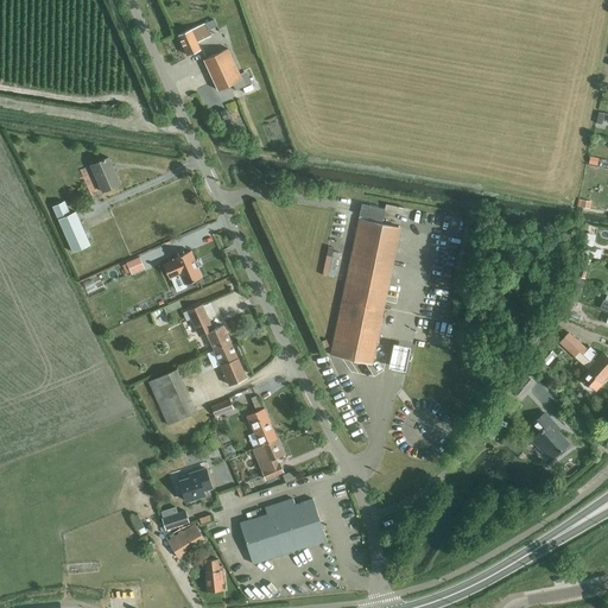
[(178,35),(187,55),(200,49),(197,42),(211,36),(206,23),(178,35)]
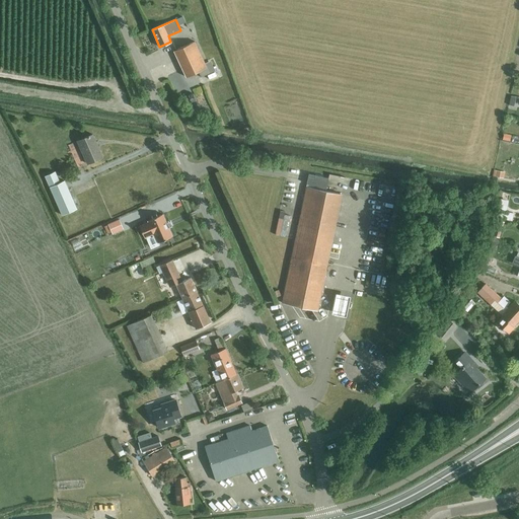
[(174,50),(187,77),(208,67),(195,40),(174,50)]
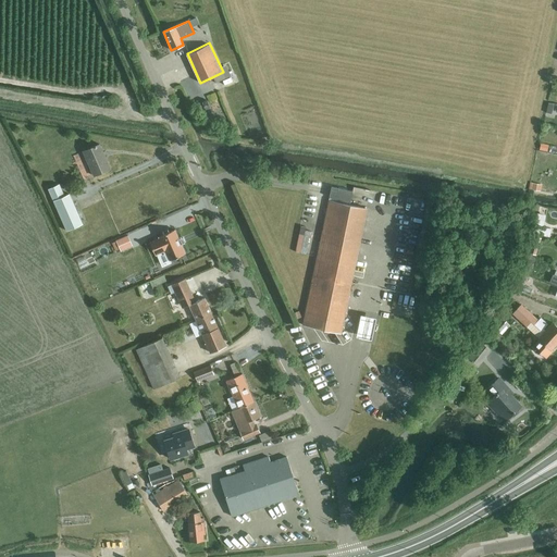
[(83,151),(95,175),(111,168),(99,144),(83,151)]
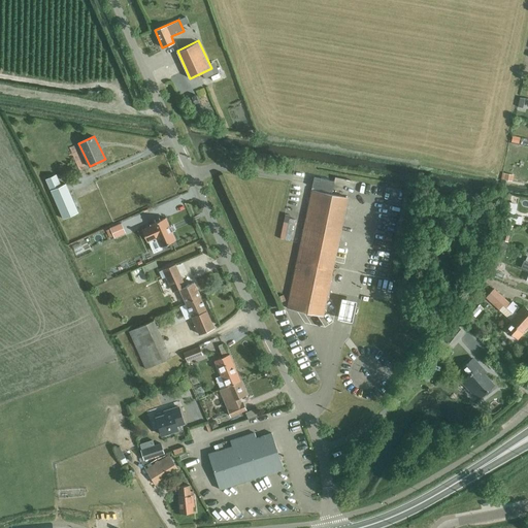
[(65,184),(61,186),(56,174),(45,179),(63,219),(78,212),(65,184)]
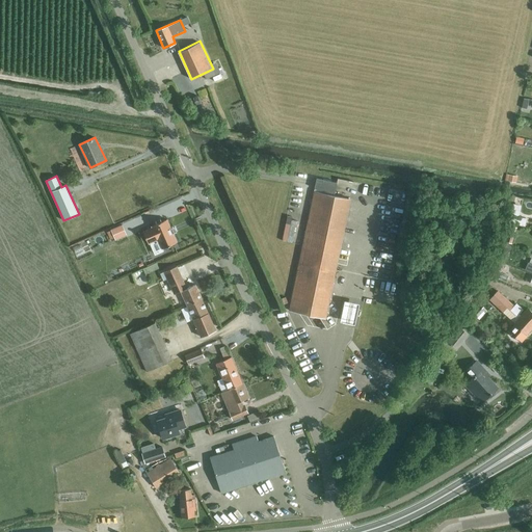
[(314,188),(334,192),(336,183),(316,179),(314,188)]
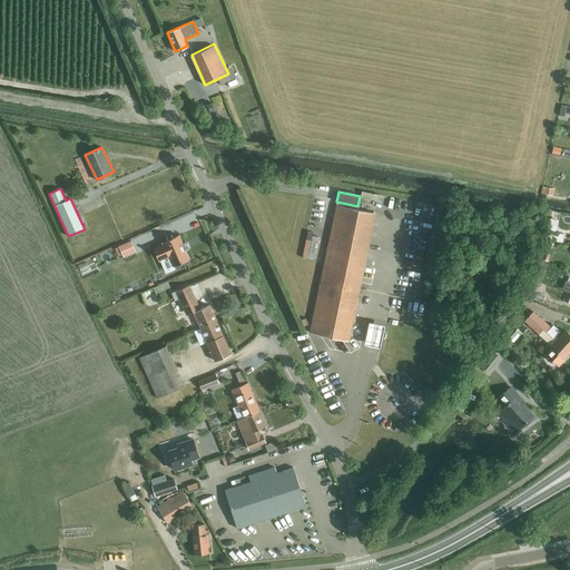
[(308,331),(349,338),(374,214),(335,205),(308,331)]
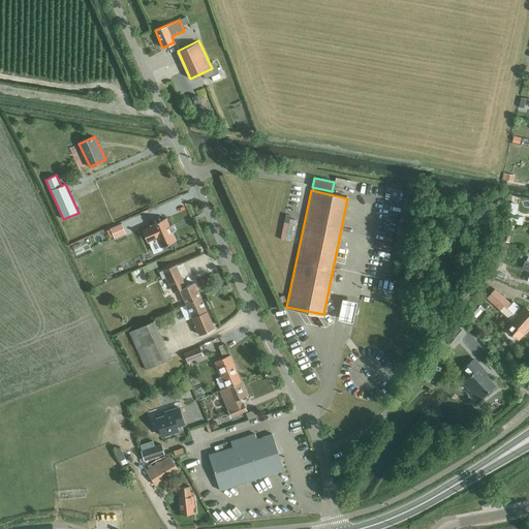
[(281,232),(291,235),(297,211),(286,209),(281,232)]
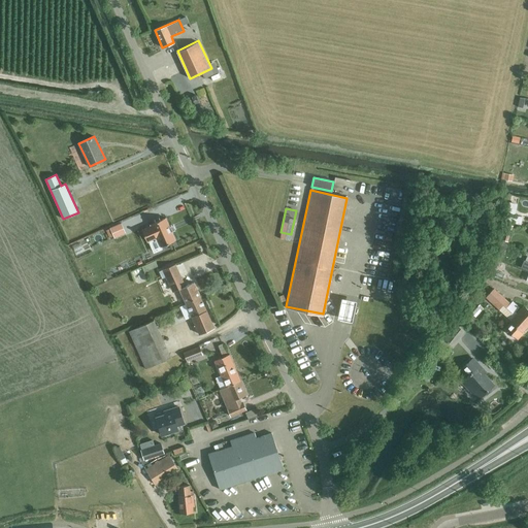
[(160,248),(175,241),(166,219),(150,225),(151,227),(141,230),(146,242),(156,238),(160,248)]
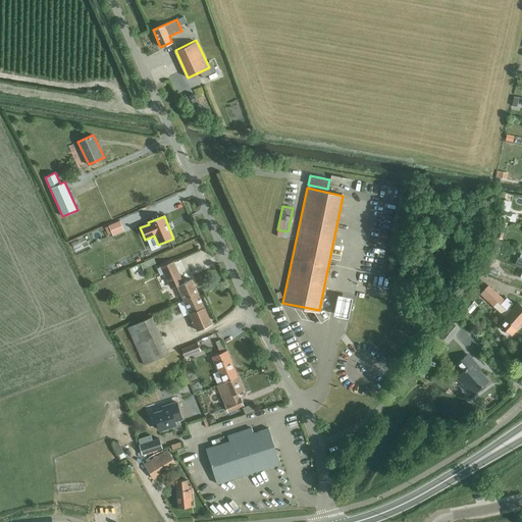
[(494,237),(502,239),(507,222),(501,220),(494,237)]
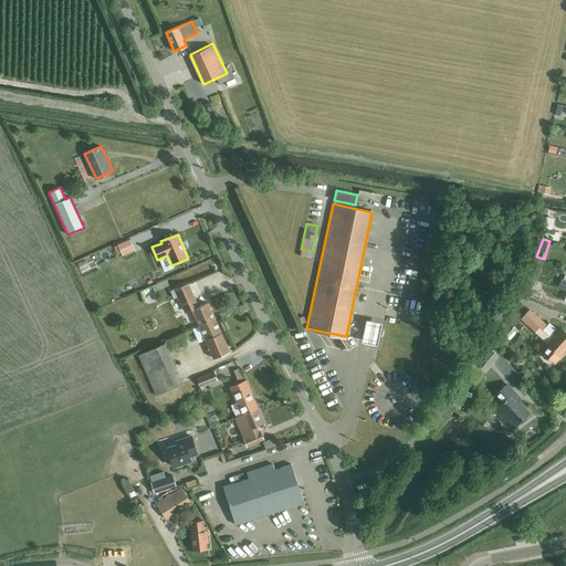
[(517,295),(525,296),(531,276),(523,274),(517,295)]
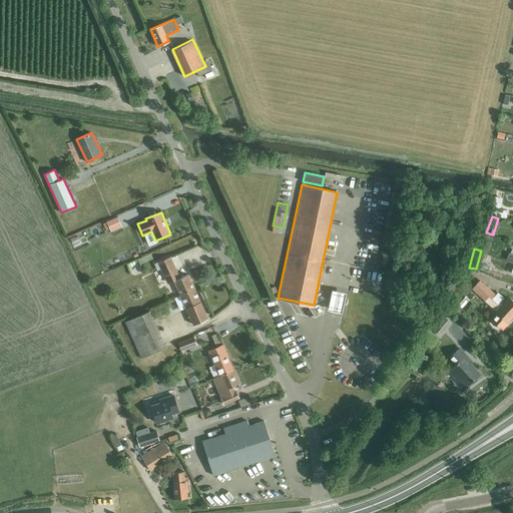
[(128,257),(133,268),(142,264),(137,252),(128,257)]
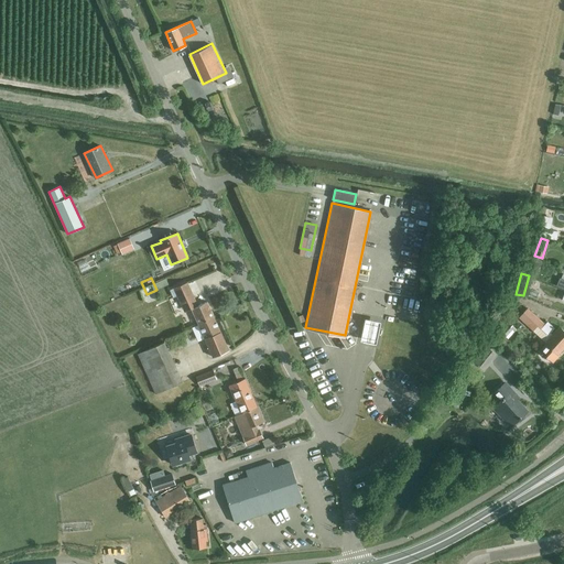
[(198,323),(214,316),(207,301),(198,305),(187,281),(170,290),(173,296),(176,295),(184,311),(192,308),(198,323)]
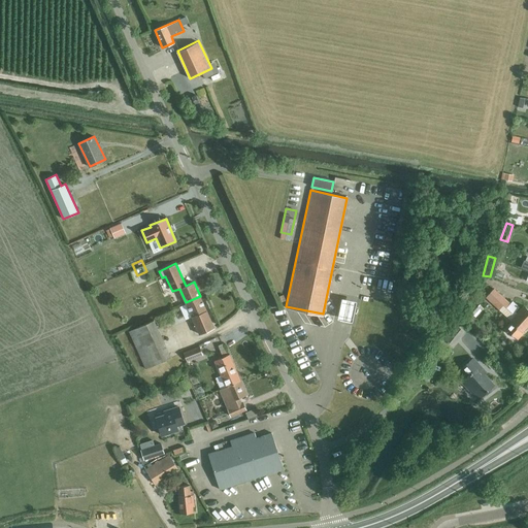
[(495,267),(515,275),(516,271),(497,263),(495,267)]
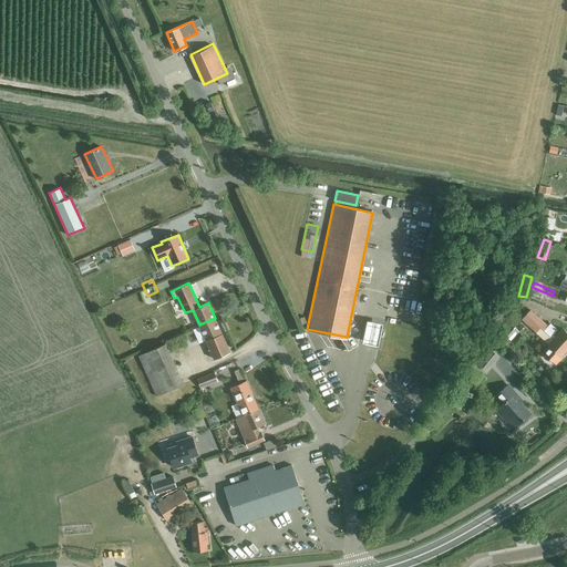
[(528,297),(535,300),(538,292),(532,289),(528,297)]
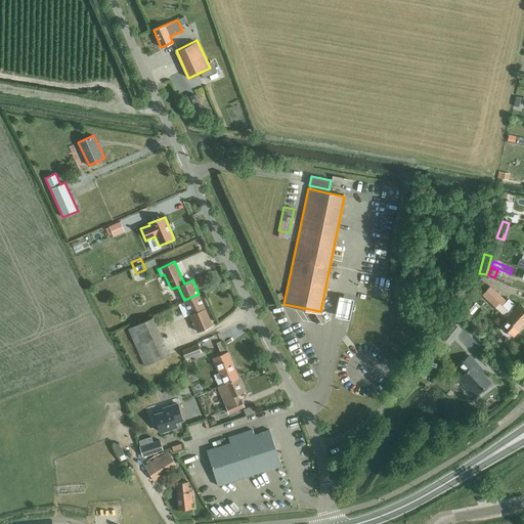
[(509,298),(505,301),(489,286),(481,295),(506,318),(499,325),(512,338),(518,332),(517,330),(523,322),(523,309),(518,304),(512,311),(510,309),(515,304),(509,298)]
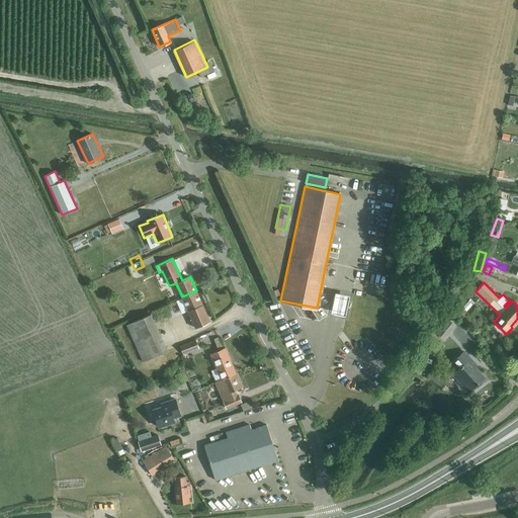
[(460,295),(461,295),(467,290),(460,283),(456,288),(458,290),(450,298),(454,303),(460,295)]
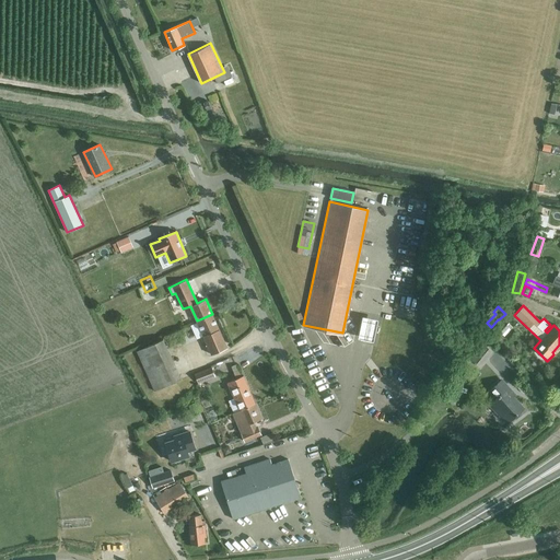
[(212,314),(197,321),(212,353),(228,347),(212,314)]
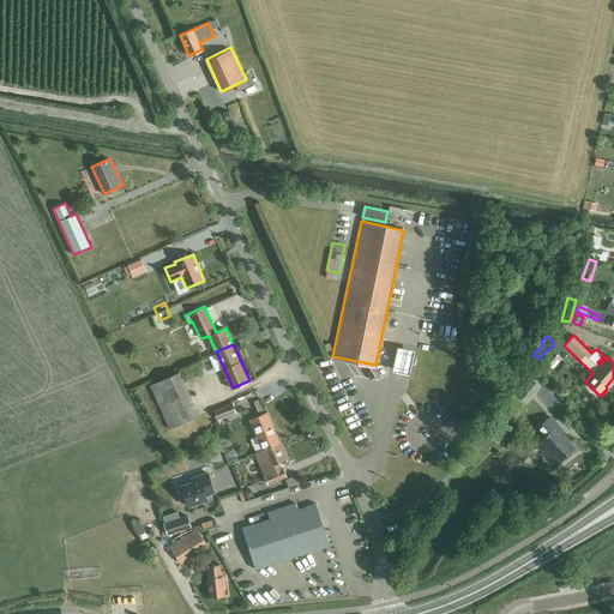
[(414,349),(397,347),(392,371),(409,374),(414,349)]
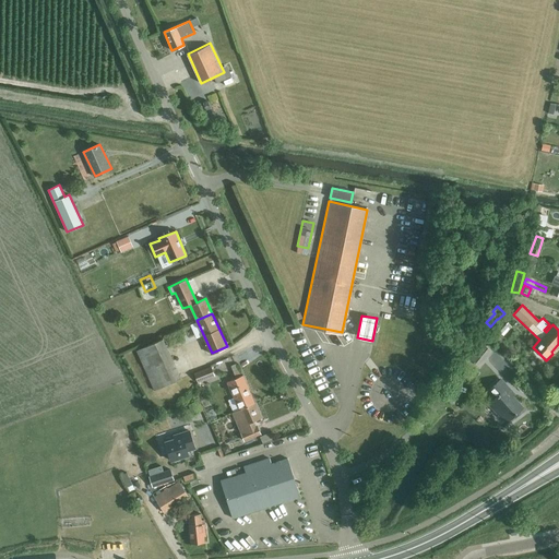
[(499,331),(503,335),(512,325),(508,322),(499,331)]
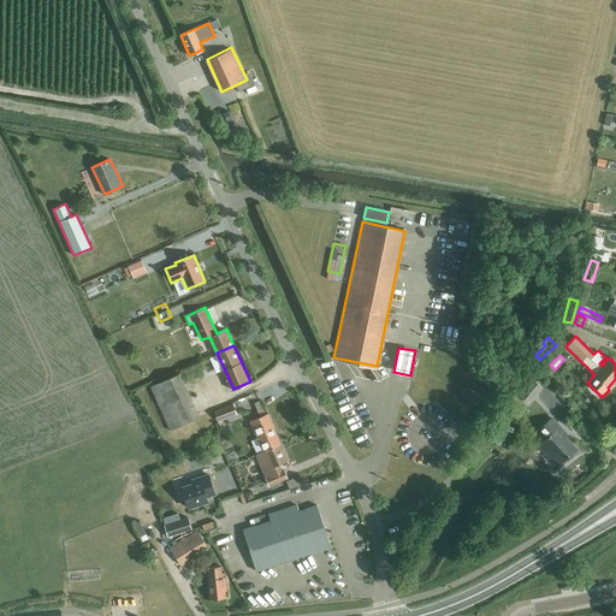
[(150,386),(172,431),(201,416),(179,372),(150,386)]
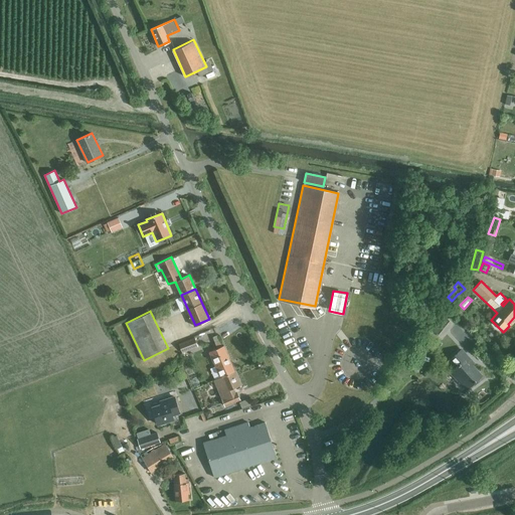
[(435,332),(441,337),(452,323),(446,318),(435,332)]
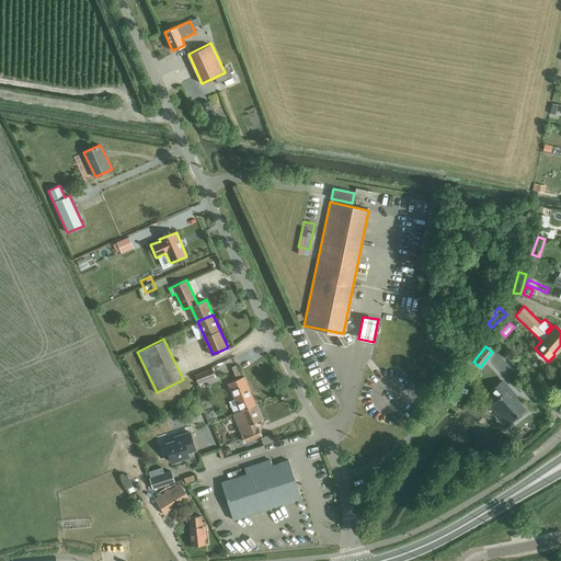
[(195,374),(199,382),(215,375),(212,367),(195,374)]
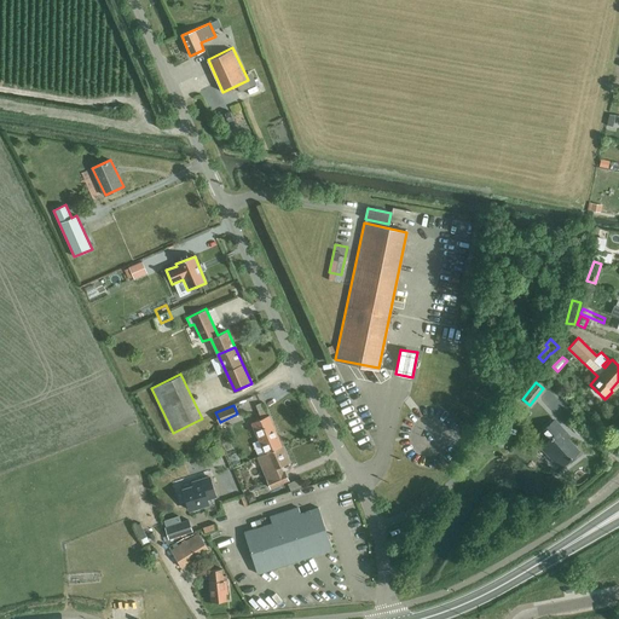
[(266,453),(283,445),(270,415),(252,422),(266,452),(266,453)]
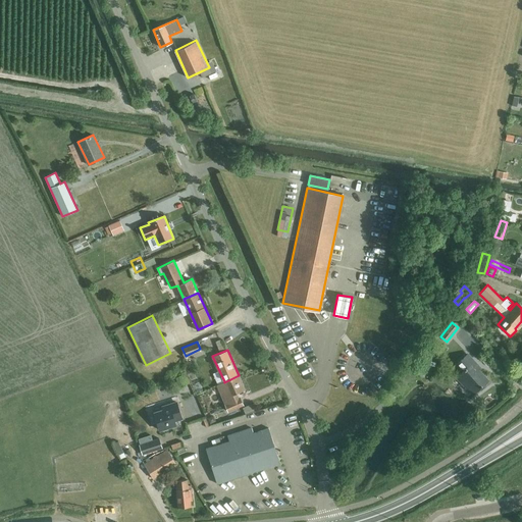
[(464,381),(474,393),(488,380),(474,365),(476,364),(467,354),(455,365),(461,372),(456,376),(463,383),(464,381)]
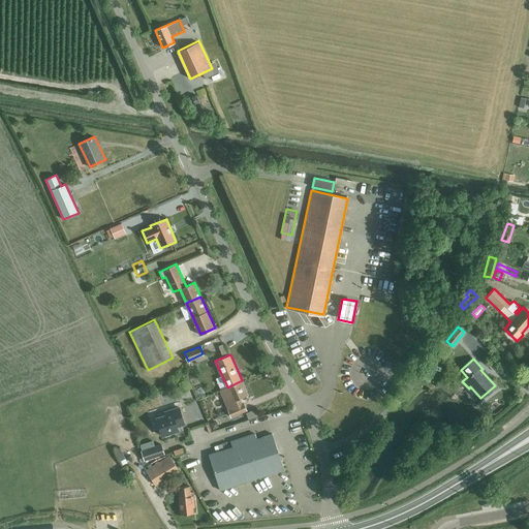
[(182,392),(192,387),(188,378),(184,380),(178,382),(182,392)]
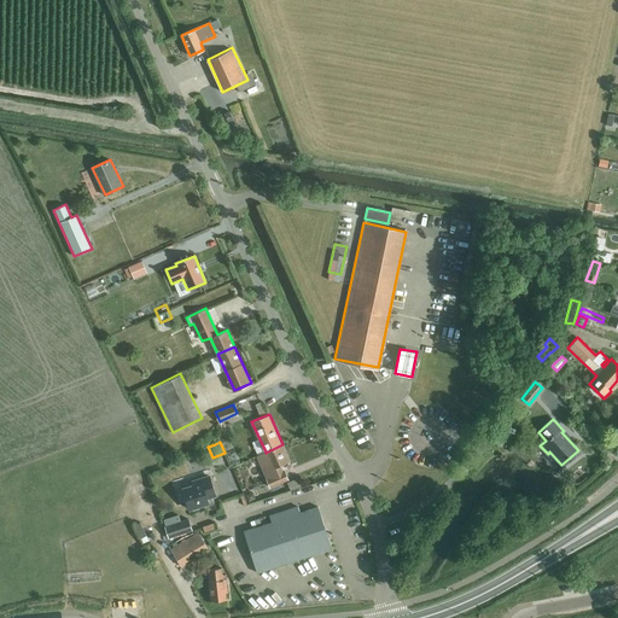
[(266,453),(266,452),(257,455),(272,487),(289,479),(285,470),(283,471),(280,465),(290,461),(283,444),(266,453)]
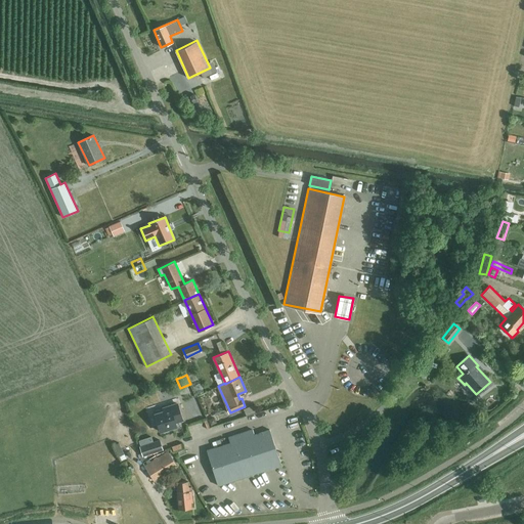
[(155,415),(162,432),(176,427),(175,424),(184,420),(177,403),(163,408),(164,411),(155,415)]
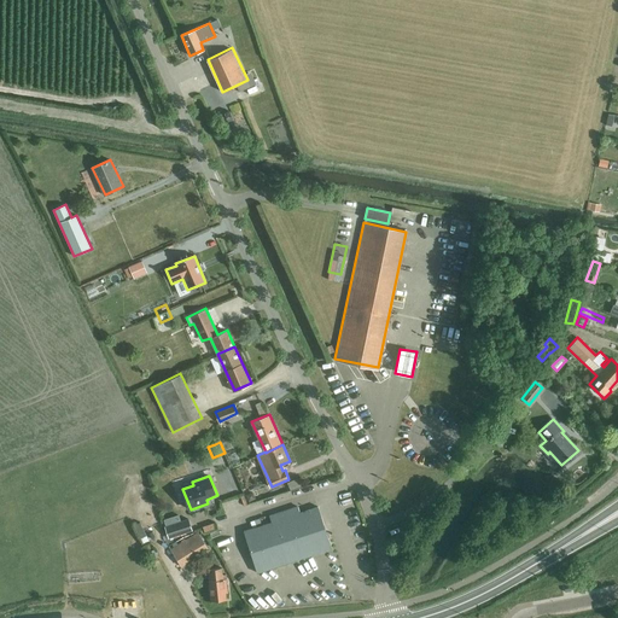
[(318,507),(299,513),(297,507),(269,516),(270,522),(262,525),(260,518),(250,522),(252,528),(243,531),(257,573),(331,549),(318,507)]
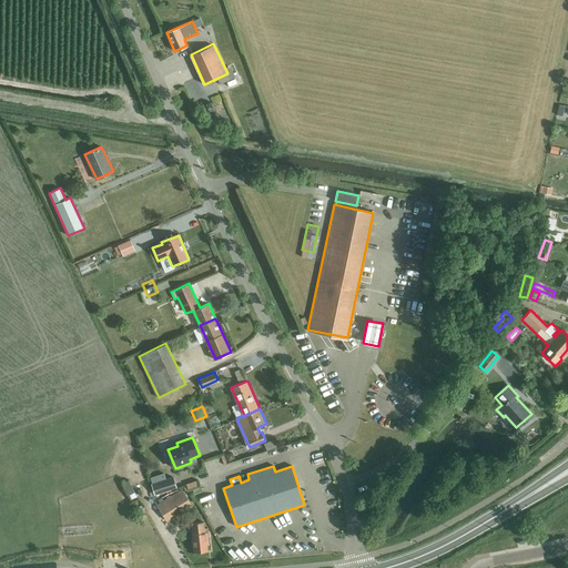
[(154,495),(176,487),(172,477),(151,484),(154,495)]
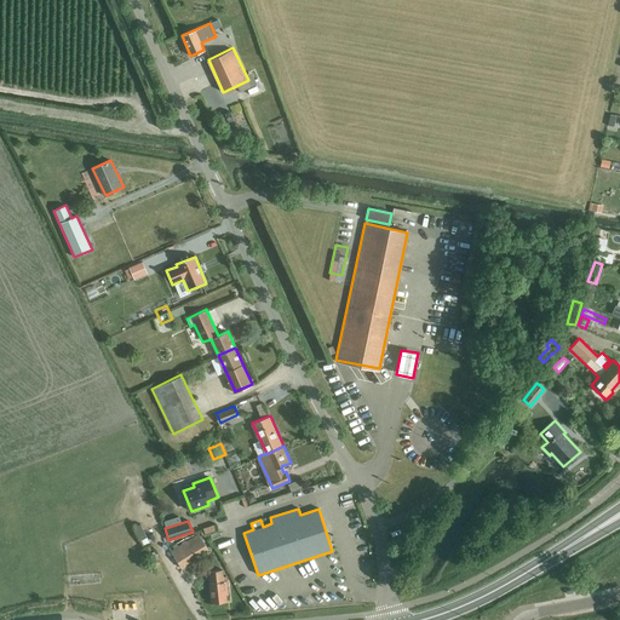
[(173,550),(183,567),(210,551),(199,534),(173,550)]
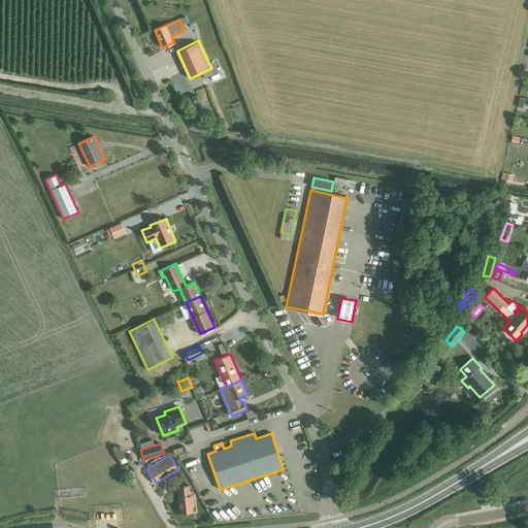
[(193,490),(190,491),(190,485),(177,486),(179,514),(192,513),(192,504),(194,504),(193,490)]
